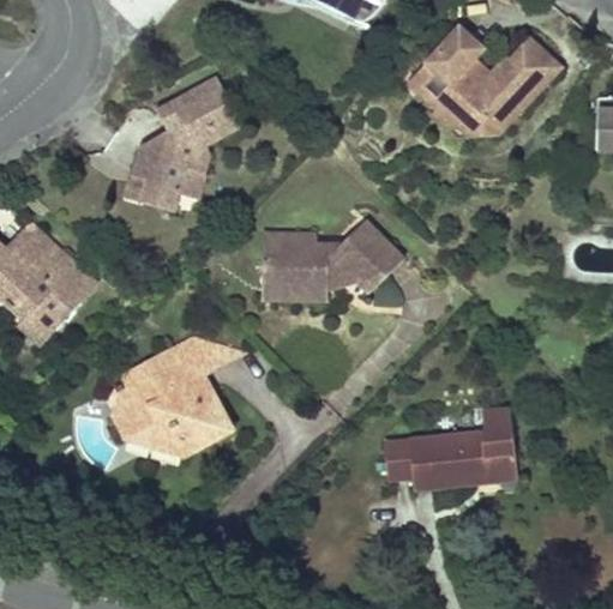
[(338,0),(368,14),(374,2),(378,0),(338,0)]
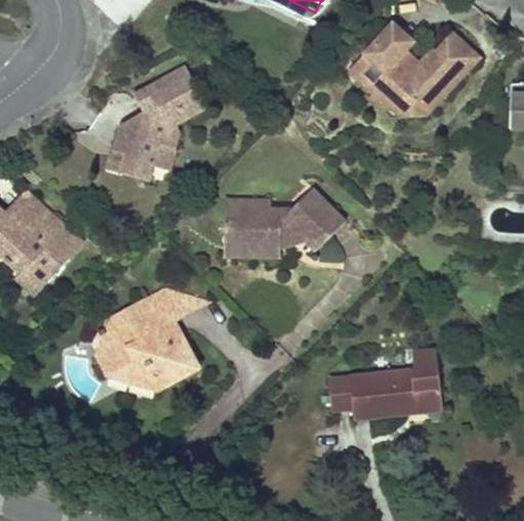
[(419,31),(399,12),(389,24),(427,58),(431,53),(413,37),(419,31)]
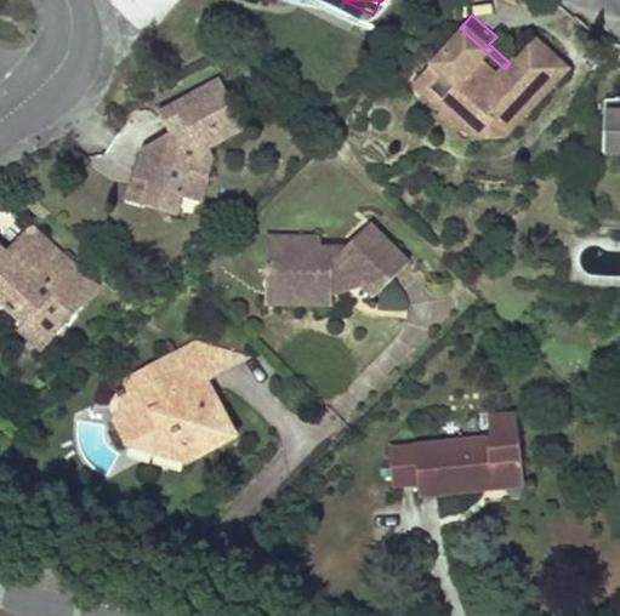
[(438,51),(449,61),(431,80),(464,112),(470,106),(489,104),(512,117),(540,86),(545,90),(578,53),(547,27),(528,47),(525,45),(510,63),(505,69),(460,28),(438,51)]
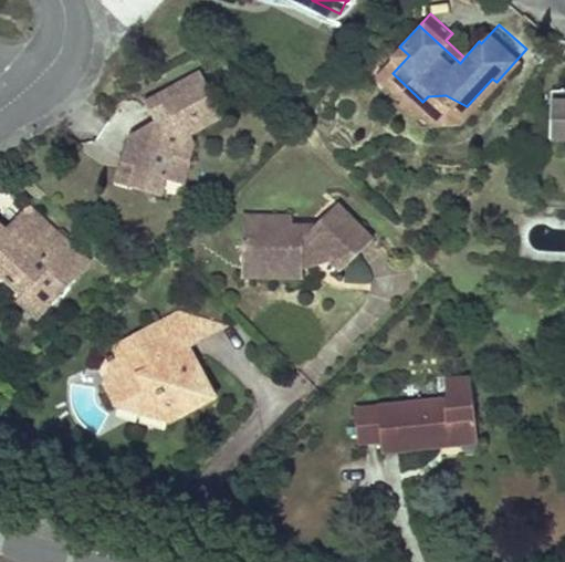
[(409,55),(399,47),(383,65),(393,73),(409,55)]
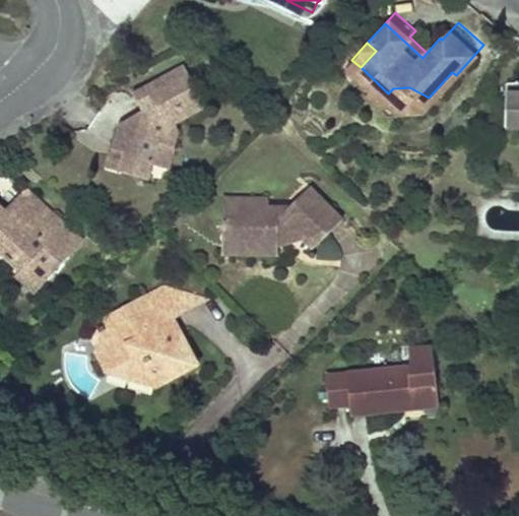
[(115,122),(110,146),(124,149),(119,168),(147,175),(151,160),(156,137),(171,141),(175,128),(171,123),(203,104),(178,61),(125,93),(135,110),(131,125),(115,122)]
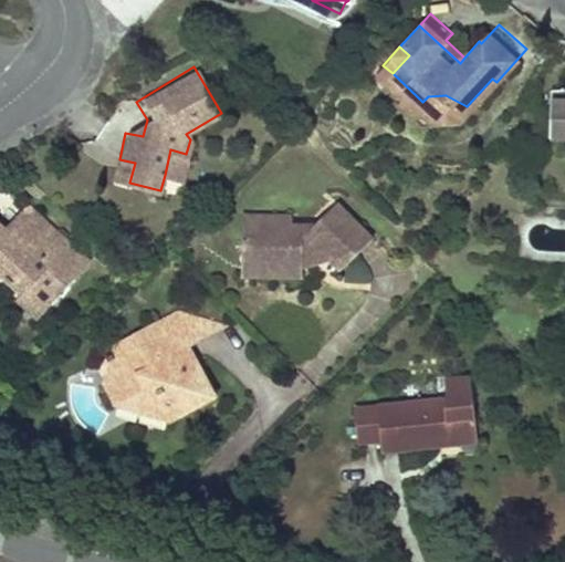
[(466,115),(470,108),(467,106),(446,95),(428,96),(422,102),(418,106),(432,118),(466,115)]
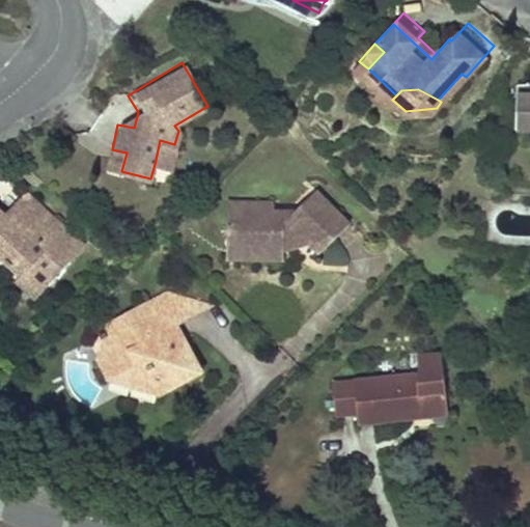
[(135,120),(138,112),(127,117),(117,125),(134,128),(135,120)]
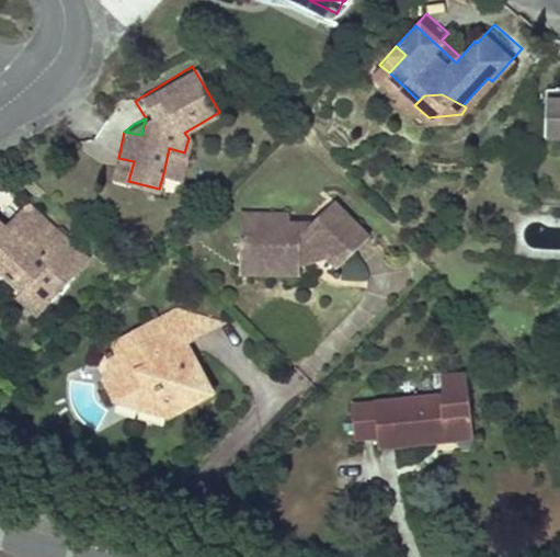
[(169,148),(163,173),(178,178),(184,152),(169,148)]
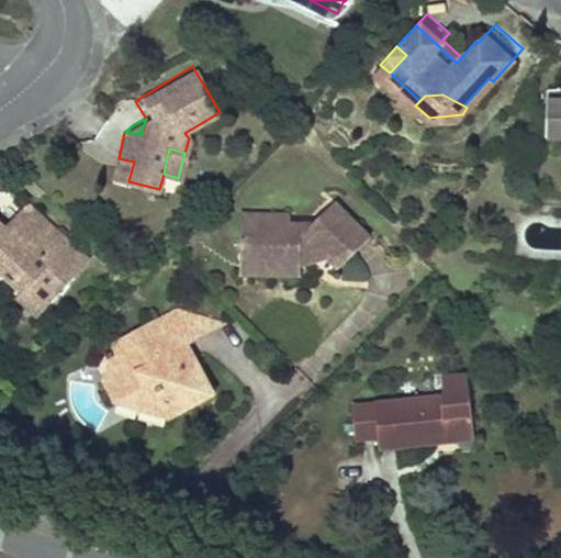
[(134,162),(119,158),(113,177),(128,181),(134,162)]
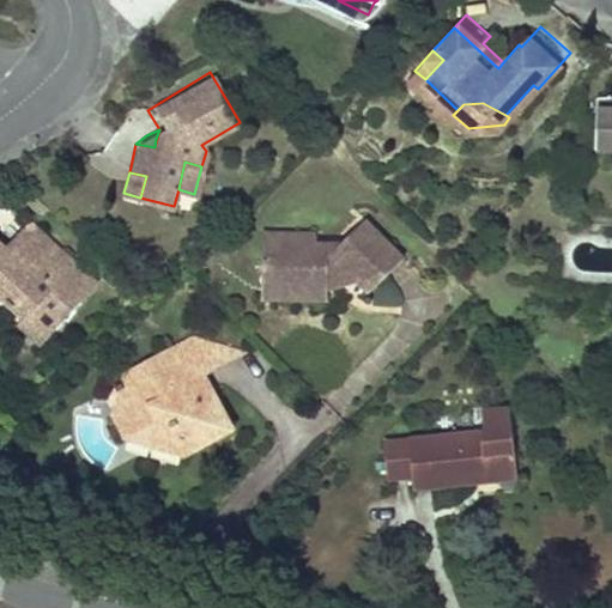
[(315,232),(264,231),(262,278),(289,280),(289,301),(327,302),(327,291),(327,275),(343,267),(358,283),(369,295),(406,257),(365,218),(340,243),(329,254),(315,254),(315,242),(315,232)]
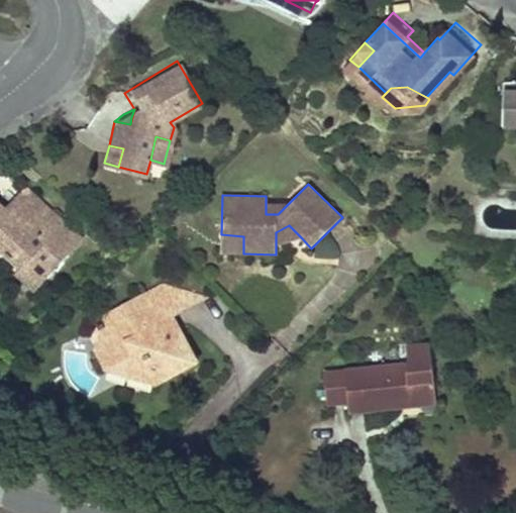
[(10,214),(29,193),(22,187),(2,208),(10,214)]
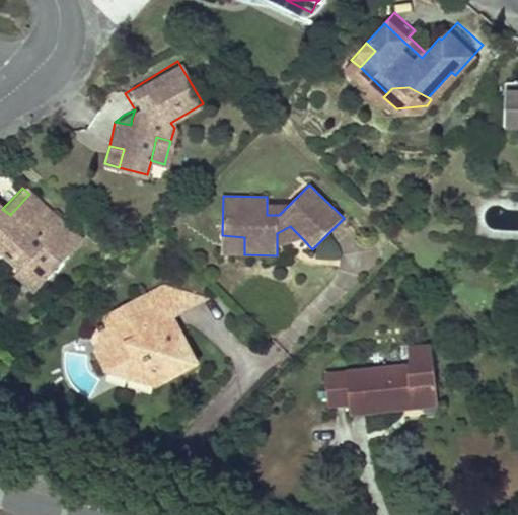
[(0,251),(19,269),(24,263),(43,278),(79,238),(29,194),(10,215),(2,209),(0,206),(0,251)]
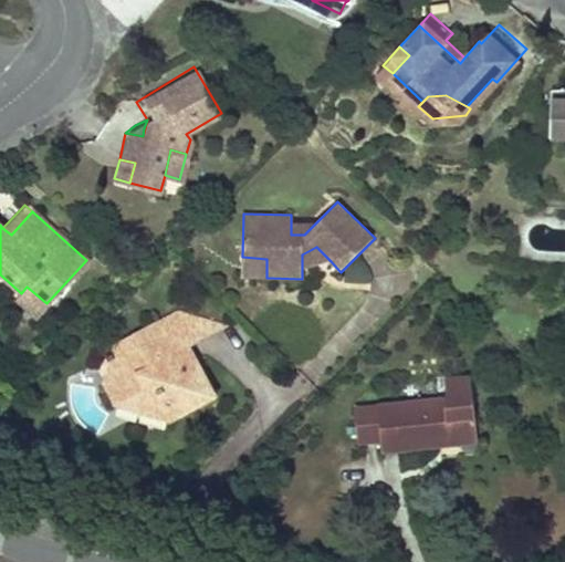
[(314,225),(291,224),(291,235),(304,235),(314,225)]
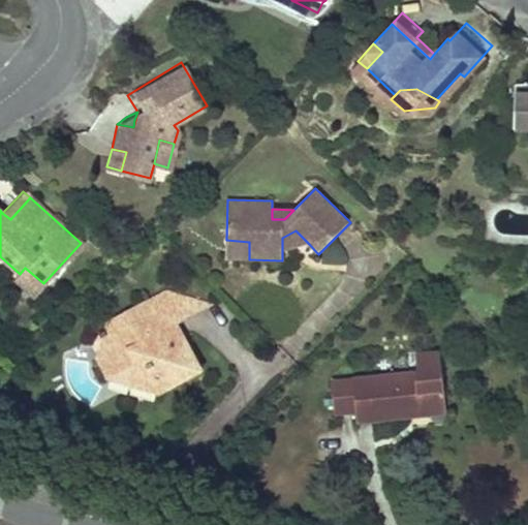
[(296,230),(282,238),(282,251),(309,244),(296,230)]
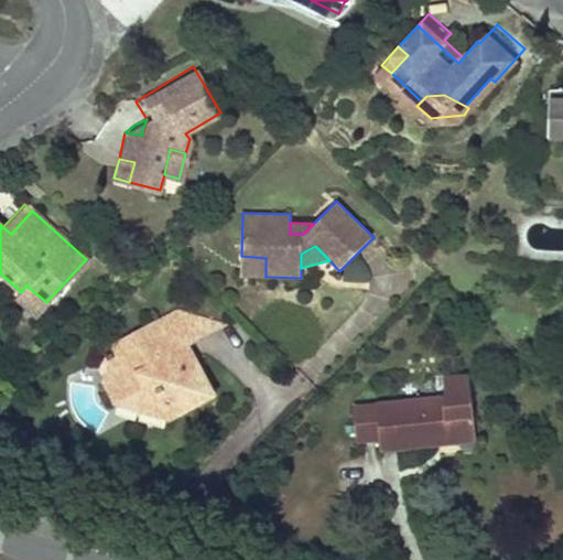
[(266,258),(241,256),(240,276),(266,277),(266,258)]
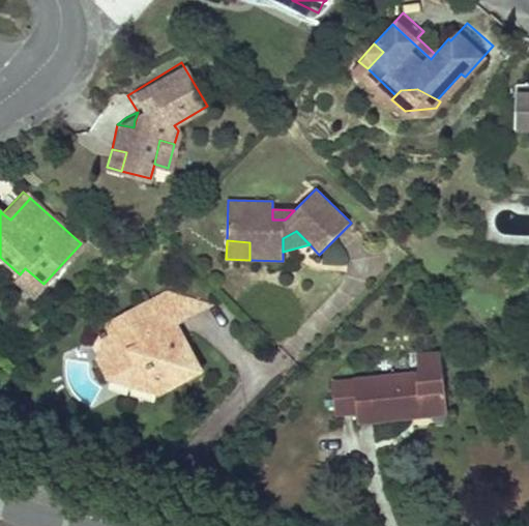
[(25,268),(20,274),(15,280),(33,295),(43,284),(25,268)]
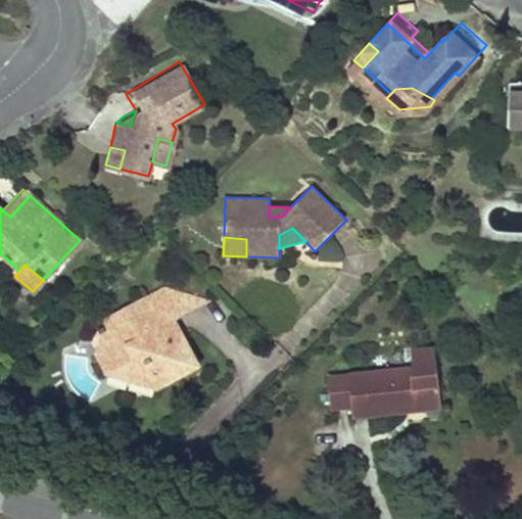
[(165,286),(107,317),(120,339),(97,350),(108,373),(124,364),(132,380),(148,370),(156,387),(198,365),(180,326),(172,330),(167,322),(175,318),(176,315),(182,291),(165,286)]
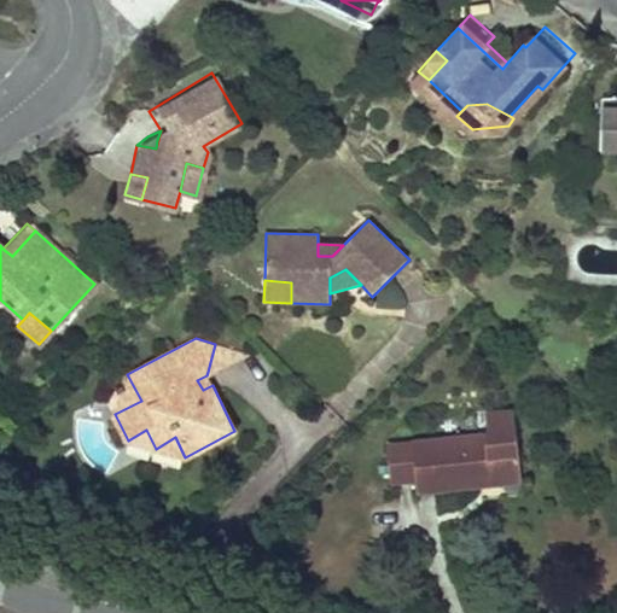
[(245,352),(215,344),(208,372),(245,352)]
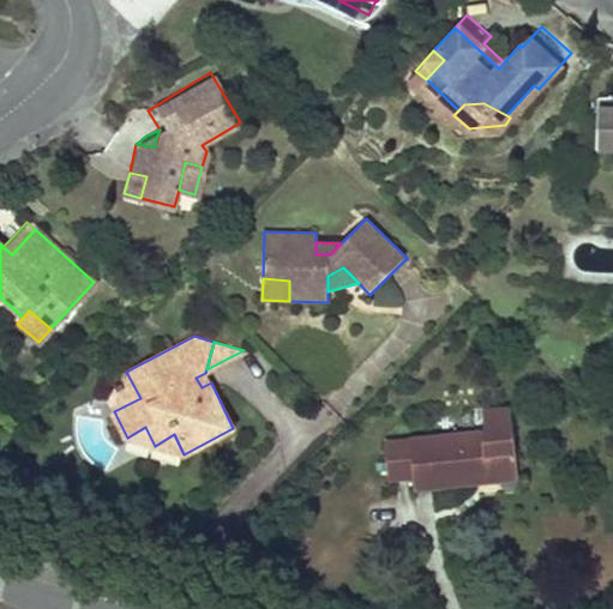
[(140,398),(126,372),(114,411),(140,398)]
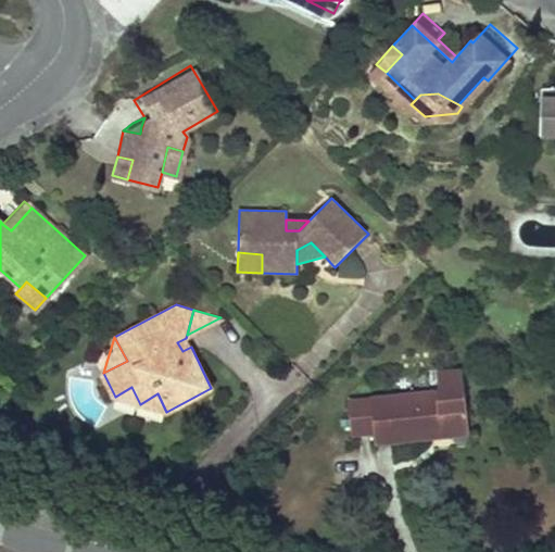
[(440,390),(370,396),(350,398),(352,429),(373,428),(374,439),(431,435),(430,425),(467,422),(465,387),(462,369),(439,372),(440,390)]
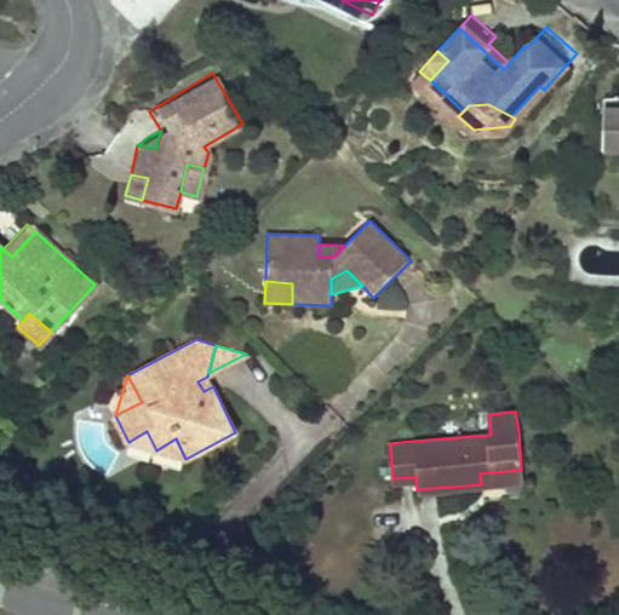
[(147,431),(129,442),(156,450),(147,431)]
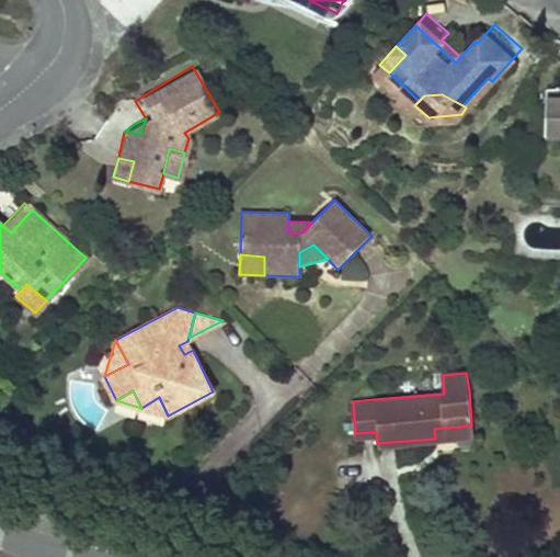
[(159,397),(141,408),(168,416),(159,397)]
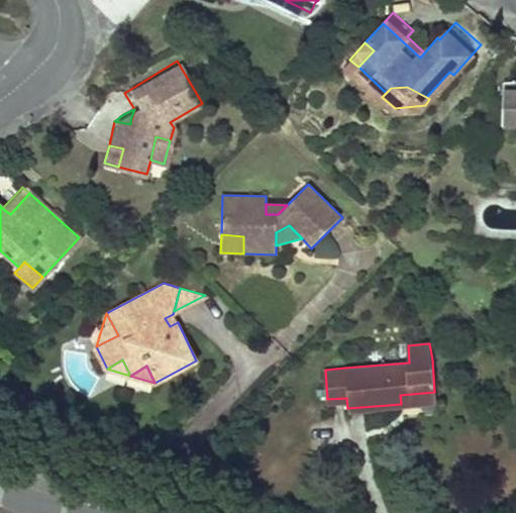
[(434,392),(400,395),(401,404),(435,401),(434,392)]
